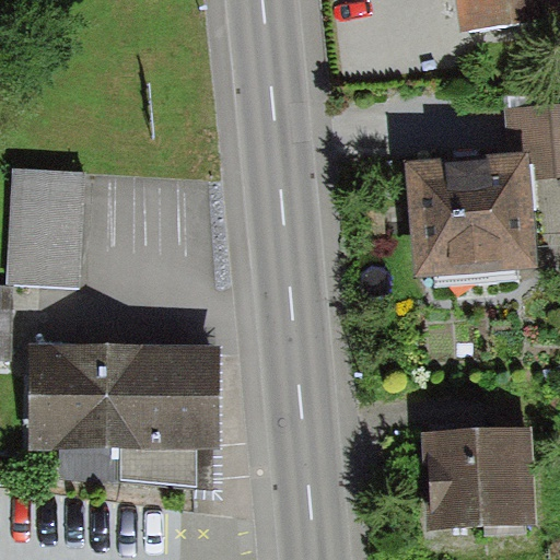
[(559,0),(453,0),(457,35),(559,26),(559,0)]
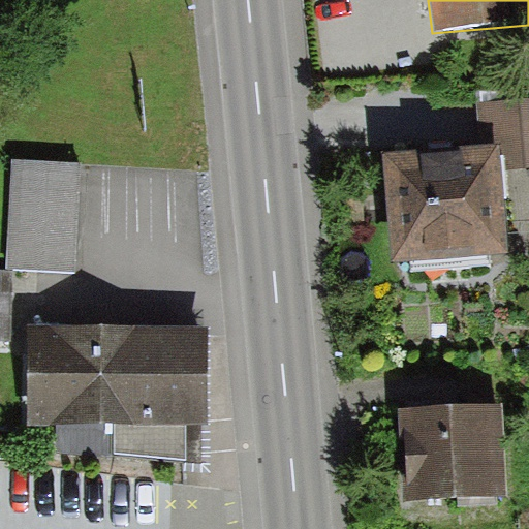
[(528,166),(528,100),(478,103),(480,147),(380,153),(387,261),(509,253),(504,168),(528,166)]
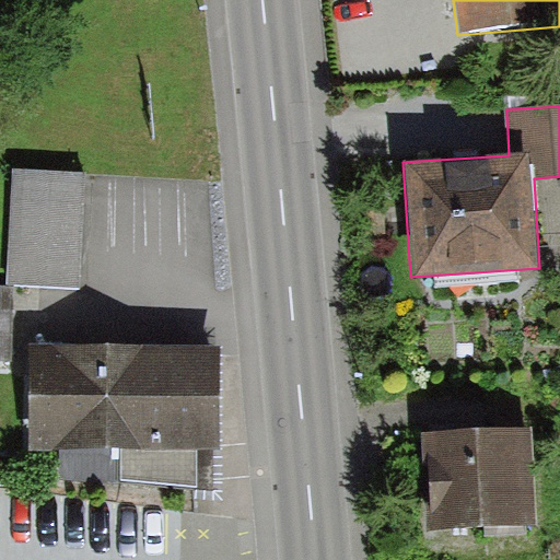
[(84,175),(11,173),(8,284),(81,287),(84,175)]
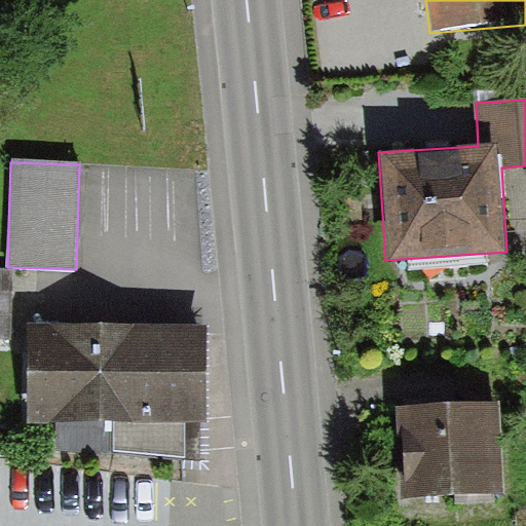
[(0,334),(11,335),(13,267),(0,266),(0,334)]
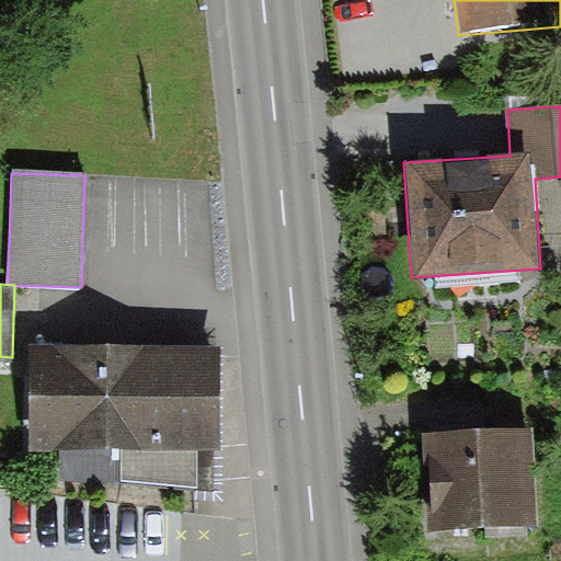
[(218,345),(32,343),(29,451),(61,453),(63,479),(198,490),(197,451),(220,449),(218,345)]
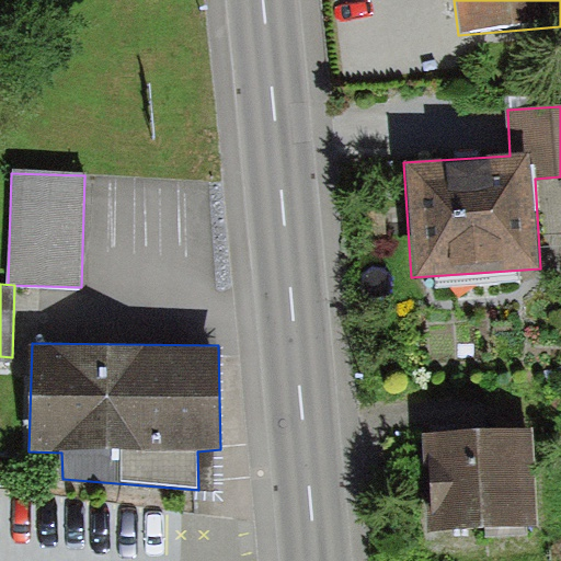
[(430,527),(535,523),(530,428),(425,433),(430,527)]
